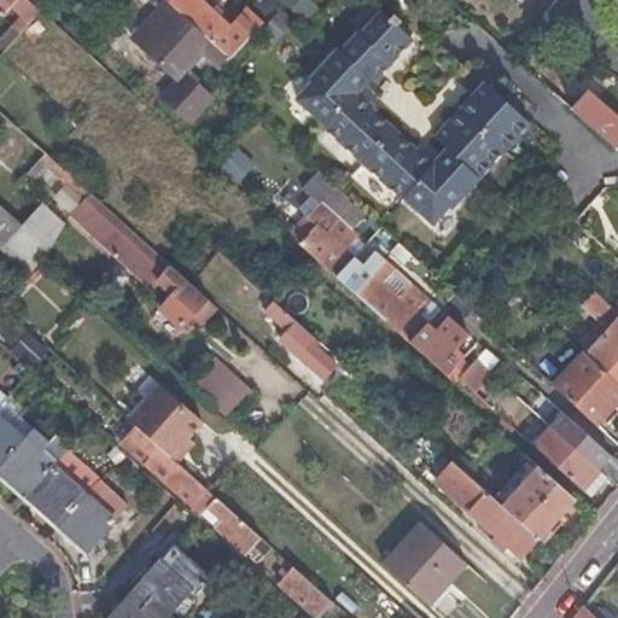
[(0,0),(0,16),(4,19),(13,9),(24,18),(15,29),(23,36),(42,15),(25,0),(0,0)]
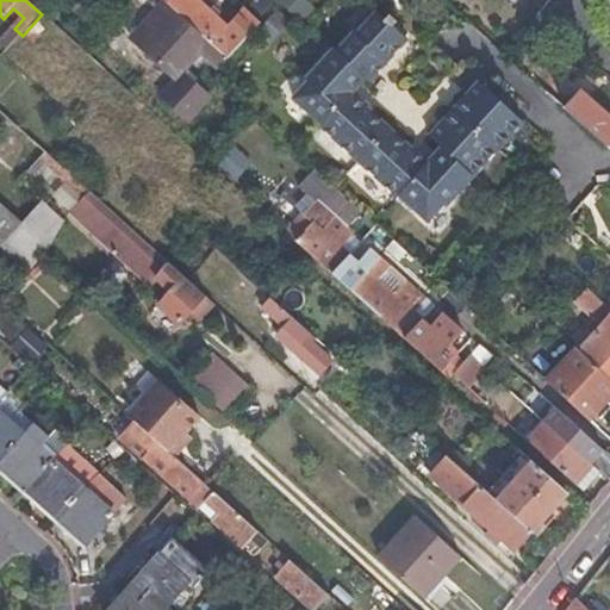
[(176,78),(163,92),(184,110),(205,87),(186,69),(201,53),(221,69),(229,58),(166,0),(132,37),(176,78)]
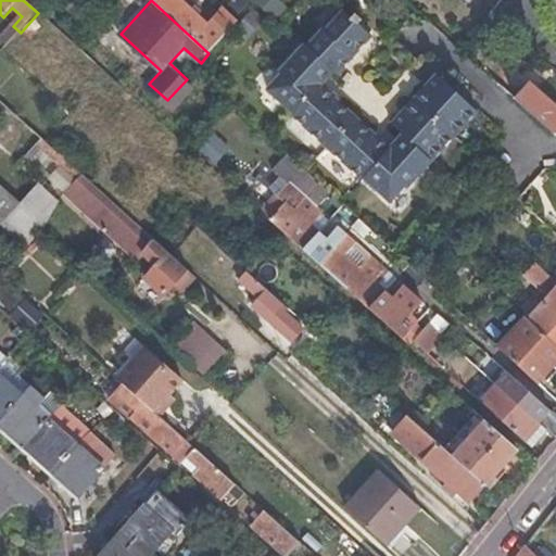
[(150,0),(151,0),(209,53),(223,39),(239,21),(224,7),(210,22),(185,0),(150,0)]
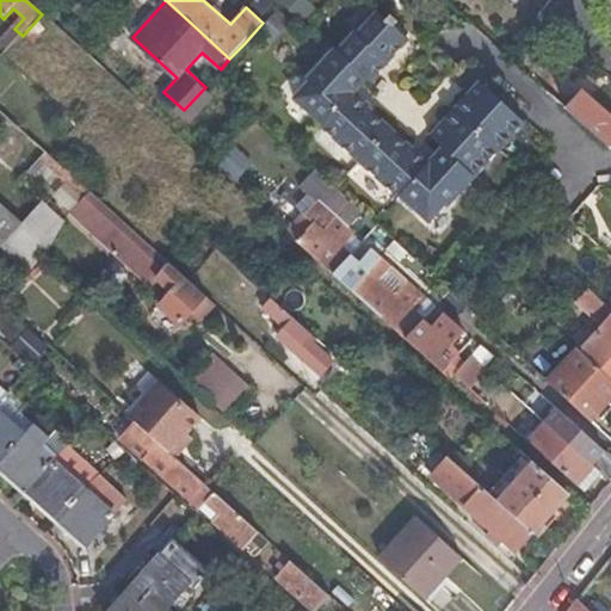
[(283,0),(281,4),(279,5),(292,18),(304,5),(298,0),(283,0)]
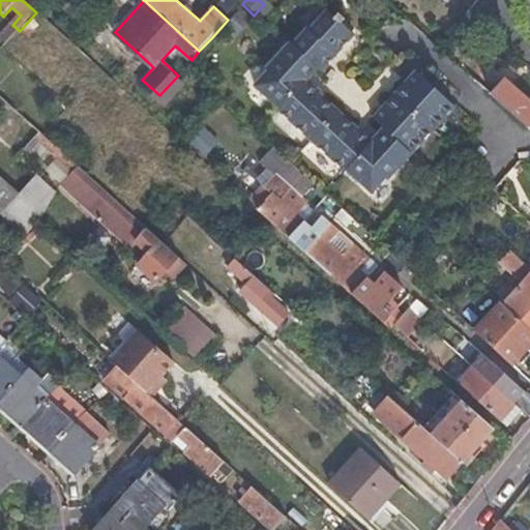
[(455,108),(420,77),(409,88),(406,86),(384,110),(387,113),(376,124),(384,131),(387,134),(385,136),(376,146),(373,143),(370,147),(356,135),(358,133),(319,96),(316,99),(301,86),(305,82),(302,80),(312,68),(315,66),(317,68),(330,54),(333,57),(353,35),(328,13),(310,33),(306,31),(293,47),(289,43),(287,46),(272,61),(264,70),(268,74),(260,82),(255,88),(280,111),(277,113),(345,174),(347,172),(372,195),(376,188),(384,180),(387,182),(394,175),(409,158),(455,108)]
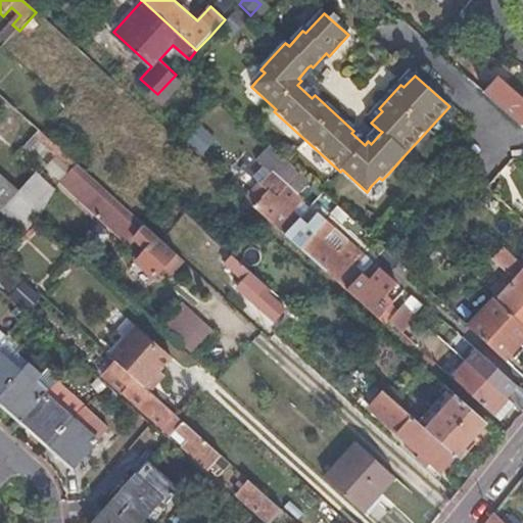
[(0,32),(0,40),(6,46),(19,31),(12,25),(9,21),(0,32)]
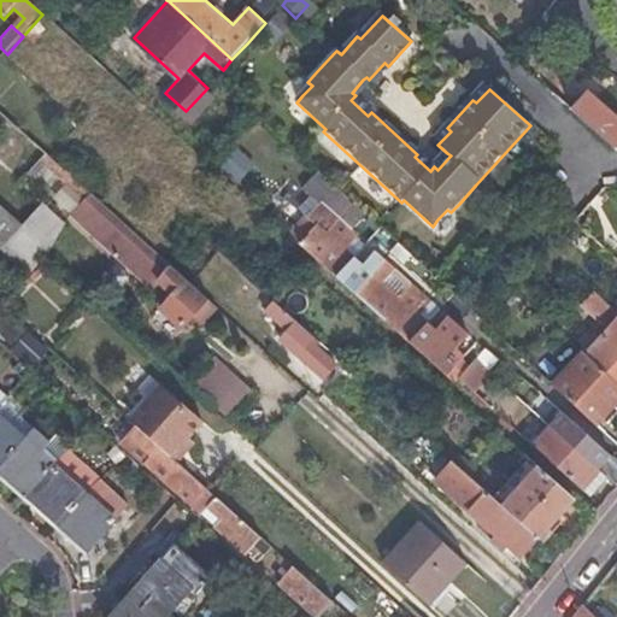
[(372,83),(388,66),(385,63),(369,80),(372,83)]
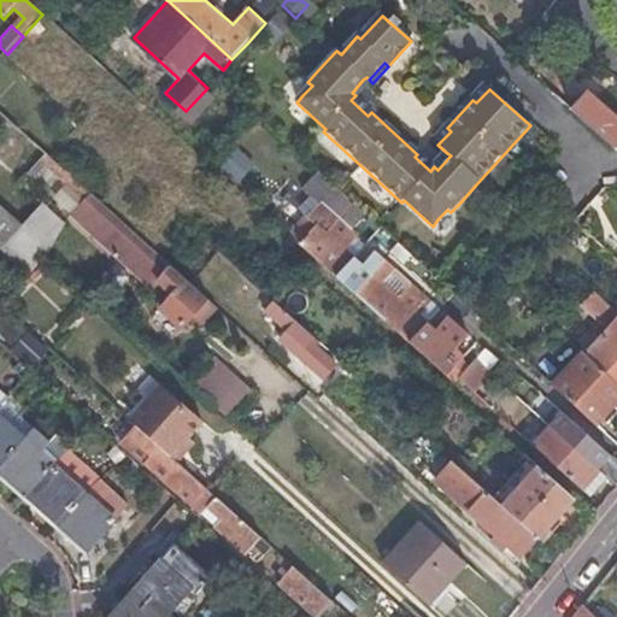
[(574,109),(616,147),(616,117),(588,92),(562,69),(547,86),(574,109)]
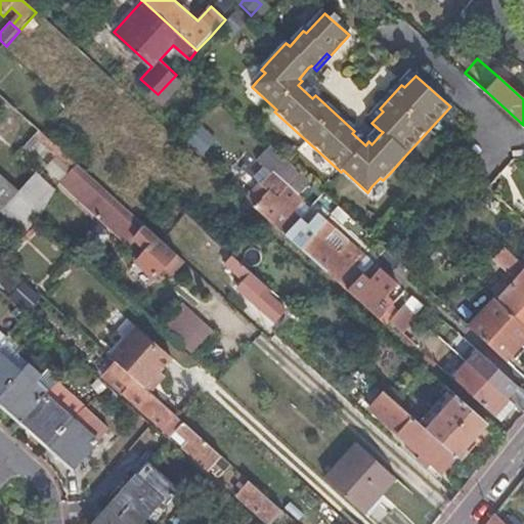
[(311,71),(313,68),(311,66),(308,68),(299,79),(302,81),(311,71)]
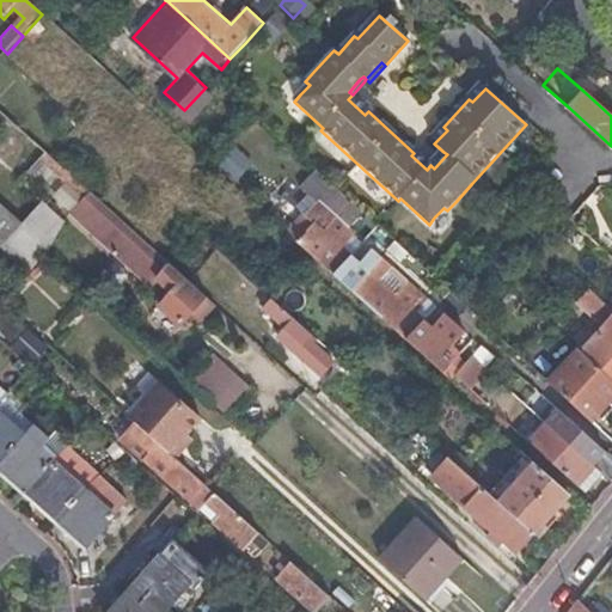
[(472,102),(485,89),(482,86),(469,99),(472,102)]
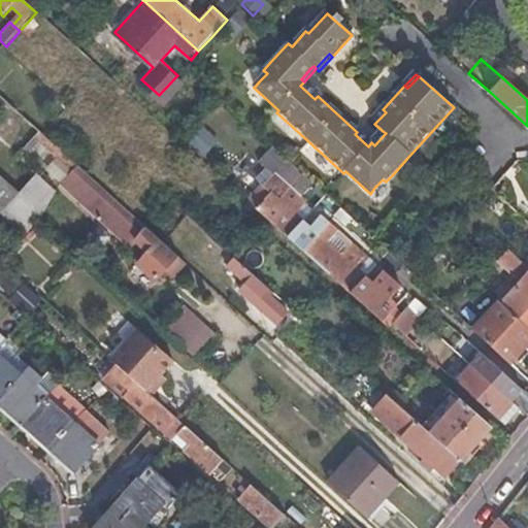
[(177,75),(159,95),(168,104),(187,84),(177,75)]
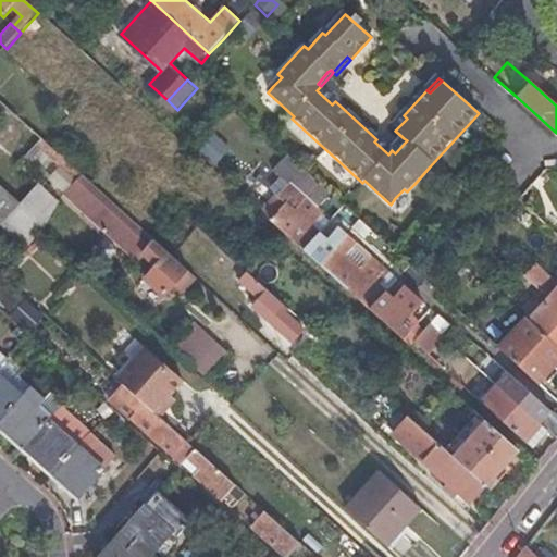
[(336,100),(321,86),(317,90),(332,104),(335,101),(336,100)]
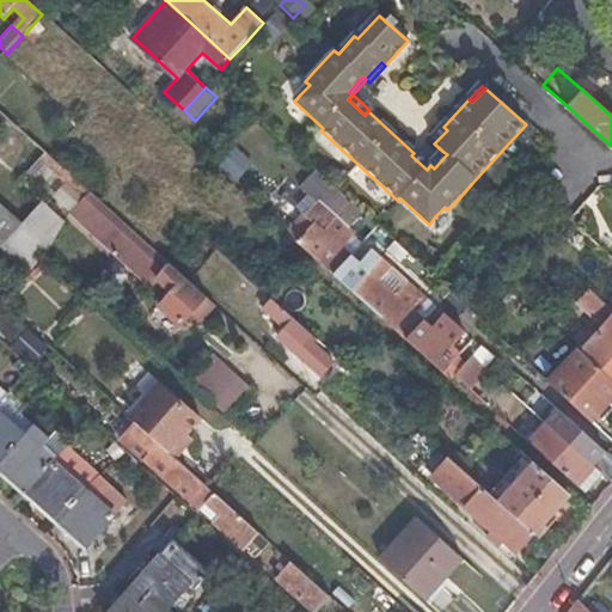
[(447,130),(444,127),(432,140),(434,144),(447,130)]
